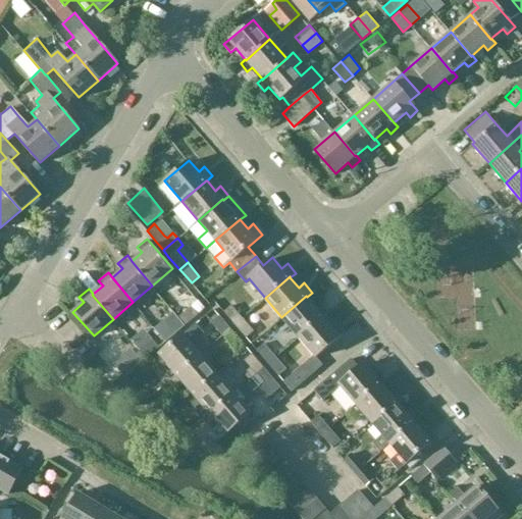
[(315,307),(307,297),(306,296),(281,317),(299,336),(323,316),(328,312),(321,302),(315,307)]
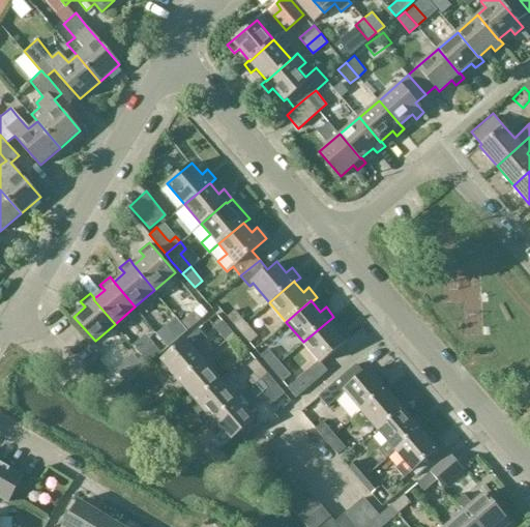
[(227,315),(238,328),(245,322),(235,309),(227,315)]
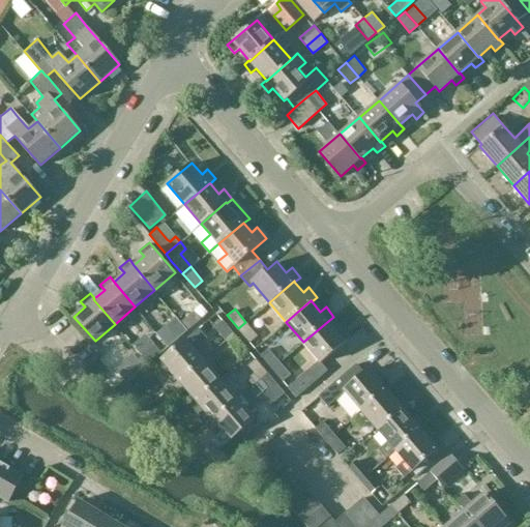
[(194,310),(180,320),(187,329),(201,318),(194,310)]
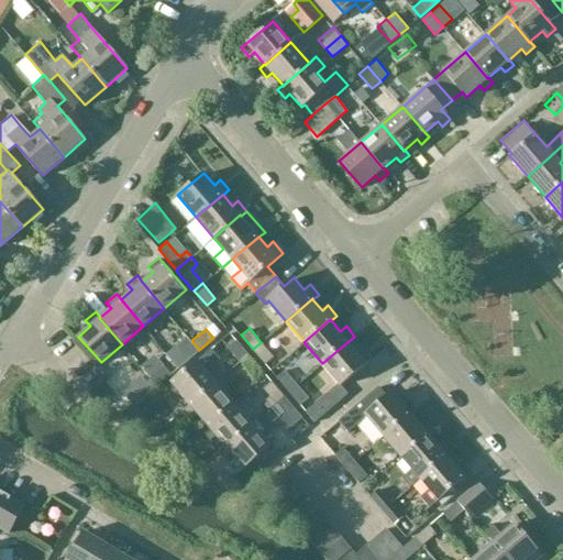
[(228,347),(240,361),(249,353),(236,339),(228,347)]
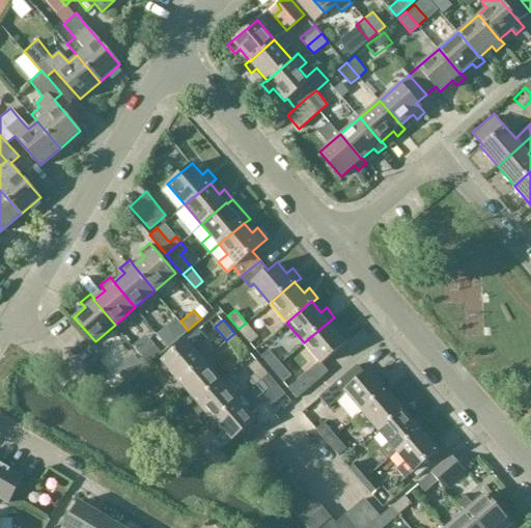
[(174,341),(188,330),(180,321),(167,333),(174,341)]
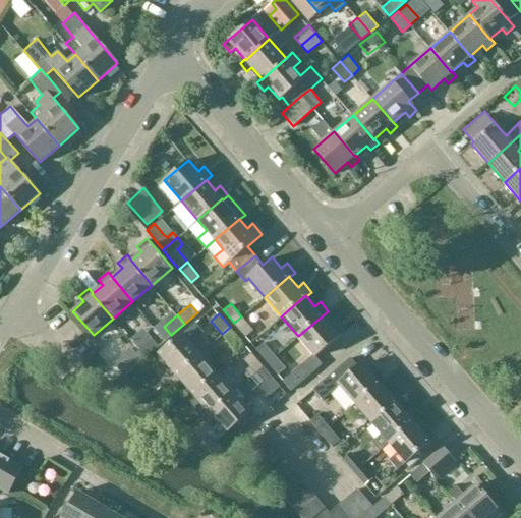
[(331,326),(323,315),(298,336),(312,352),(281,379),(290,390),(322,363),(315,355),(345,330),(337,321),(331,326)]
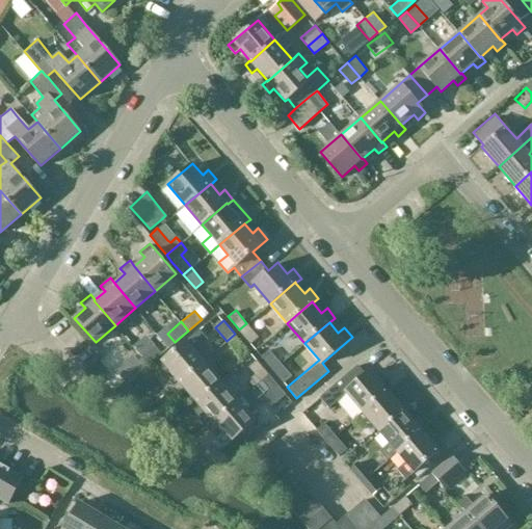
[(258,337),(246,323),(239,329),(249,343),(258,337)]
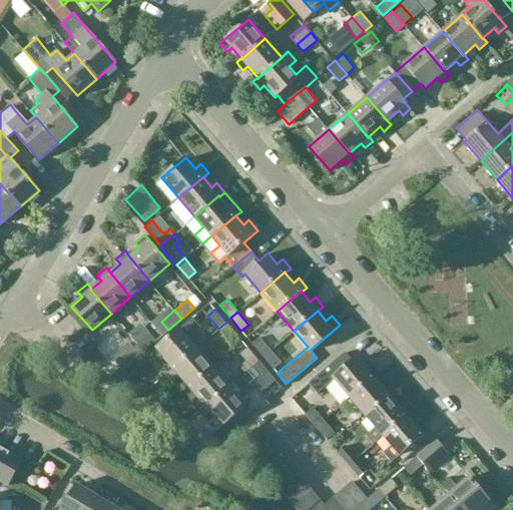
[(173,368),(197,347),(188,337),(188,336),(200,327),(192,317),(180,327),(180,328),(161,344),(151,353),(159,362),(164,357),(173,367),(173,368)]
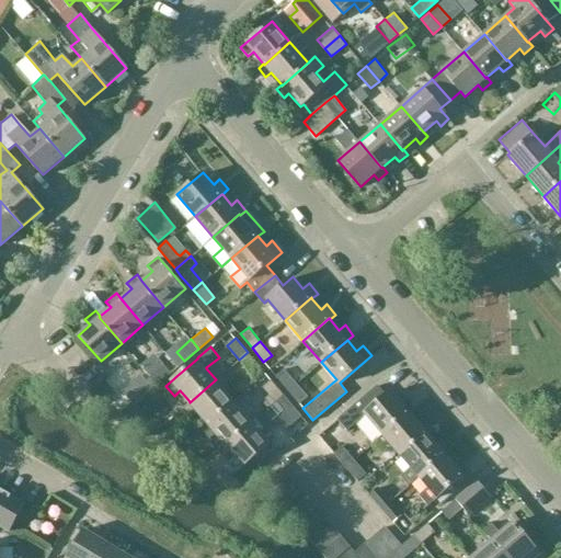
[(259,366),(248,352),(239,360),(251,373),(259,366)]
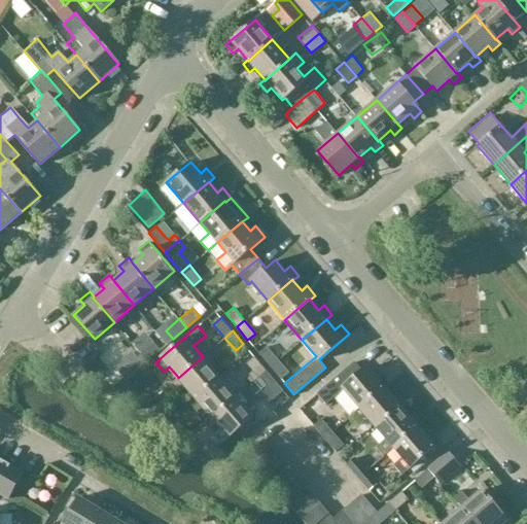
[(153,341),(140,352),(147,360),(161,350),(153,341)]
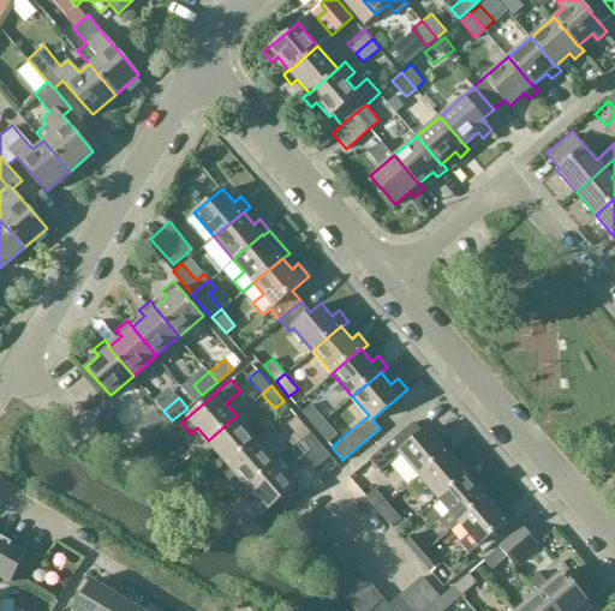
[(302,411),(315,427),(324,419),(310,402),(302,411)]
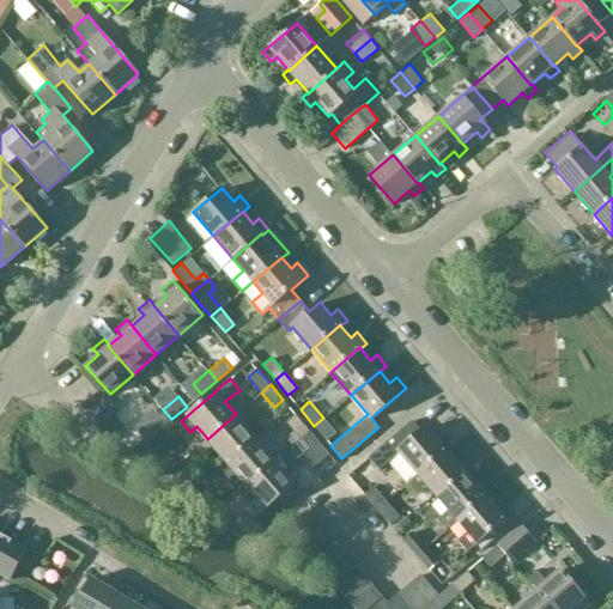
[(146,440),(171,419),(163,409),(158,413),(153,407),(133,425),(146,440)]
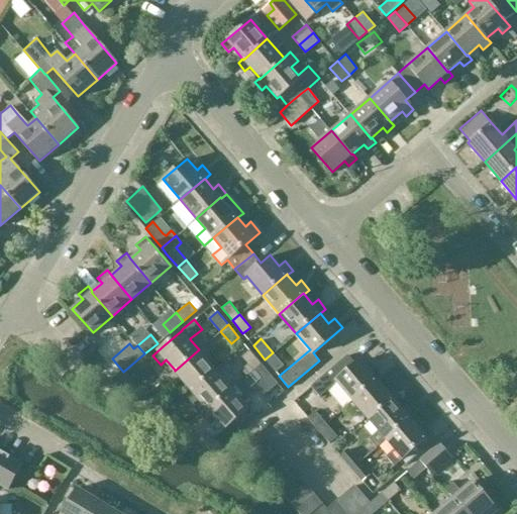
[(241,355),(253,370),(261,363),(248,348),(241,355)]
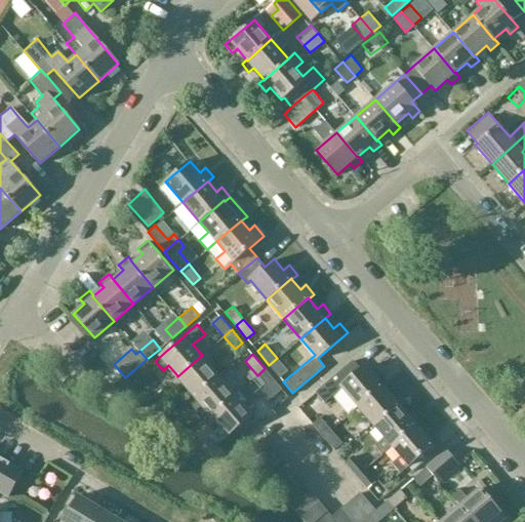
[(194,396),(218,374),(202,355),(177,376),(177,375),(171,380),(179,390),(186,385),(194,395),(194,396)]
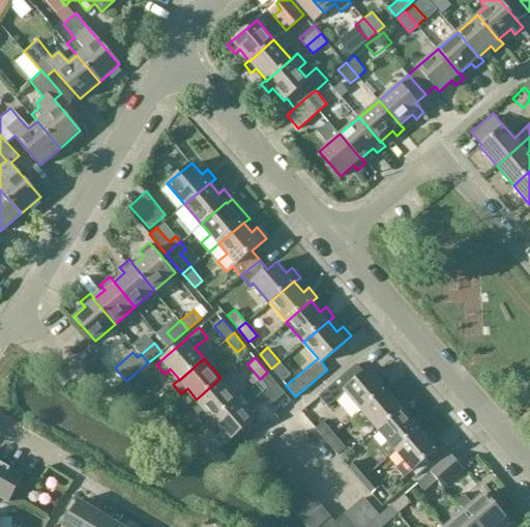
[(291,374),(280,361),(271,369),(283,380),(291,374)]
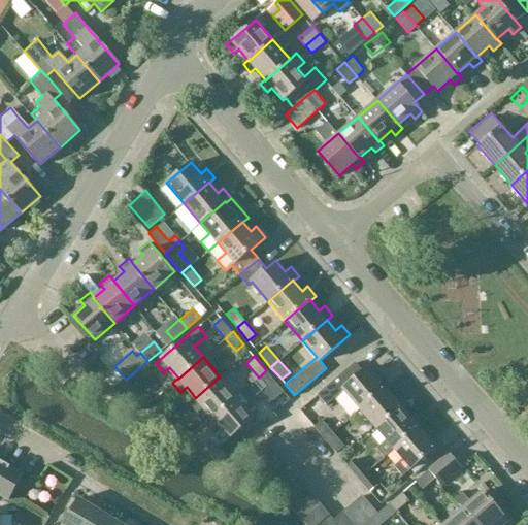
[(361,407),(385,387),(391,383),(383,373),(376,378),(367,366),(363,370),(355,361),(318,393),(326,403),(343,388),(361,407)]
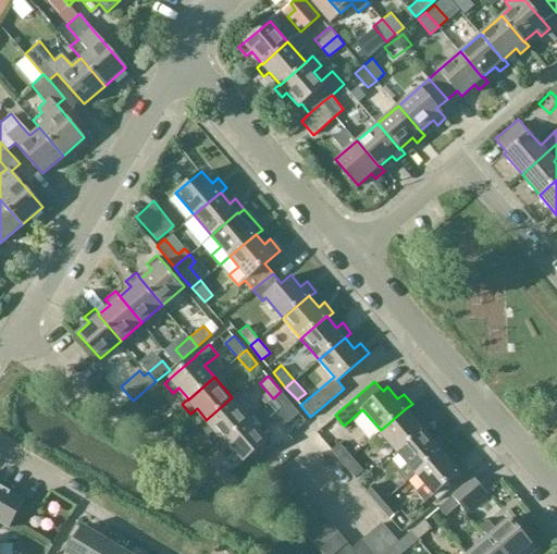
[(299,413),(281,391),(273,398),(281,407),(276,411),(287,422),(299,413)]
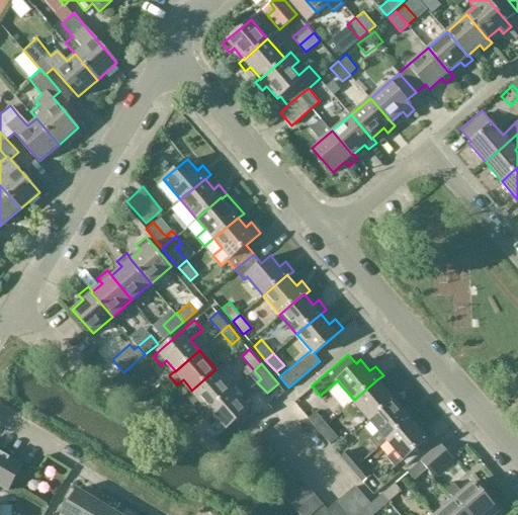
[(208,410),(232,389),(216,369),(191,391),(191,390),(186,395),(194,404),(199,399),(207,409),(208,410)]
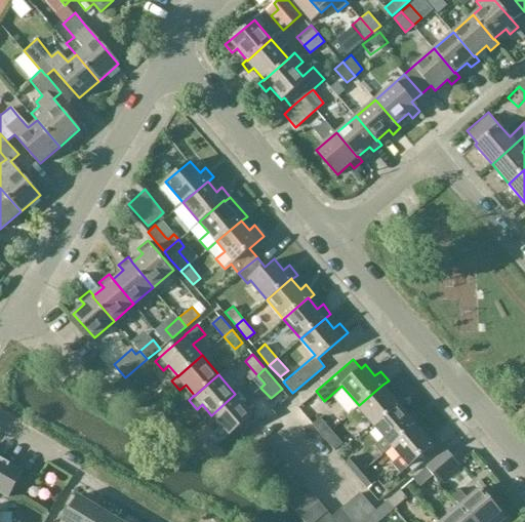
[(392,395),(382,385),(359,405),(375,425),(399,404),(400,404),(405,400),(397,391),(392,395)]
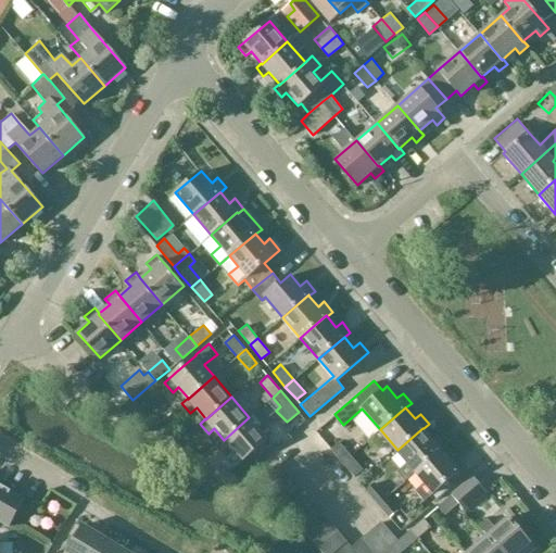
[(267,439),(249,417),(224,440),(223,439),(217,444),(226,454),(231,450),(241,461),(267,439)]
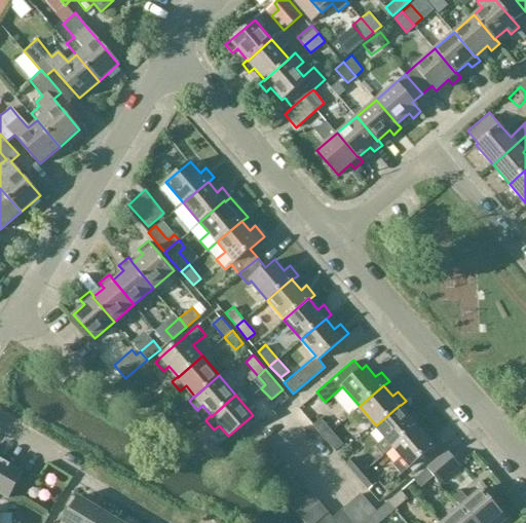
[(417,424),(422,420),(414,411),(409,415),(401,405),(400,405),(376,425),(385,436),(375,445),(382,454),(392,445),(417,424)]
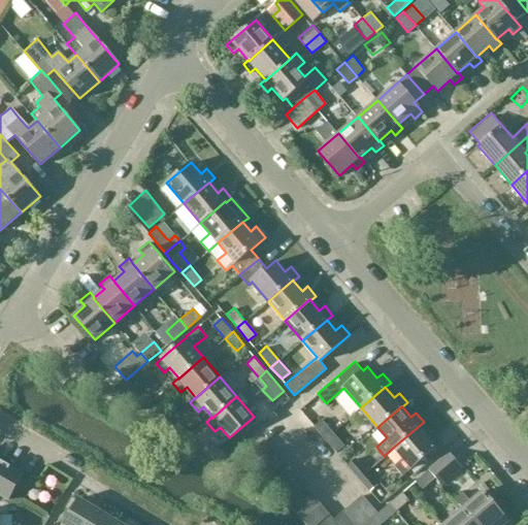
[(314,425),(325,438),(333,431),(321,418),(314,425)]
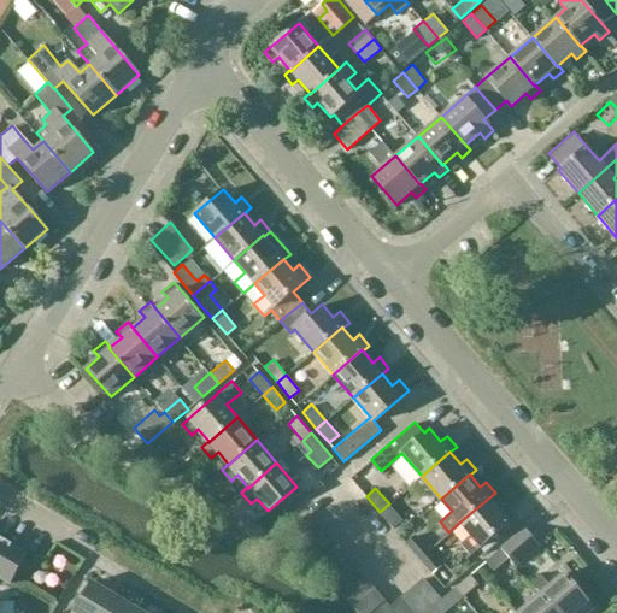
[(516,516),(495,493),(489,497),(460,522),(471,534),(460,543),(470,554),(481,546),(486,550),(503,536),(498,530),(516,516)]
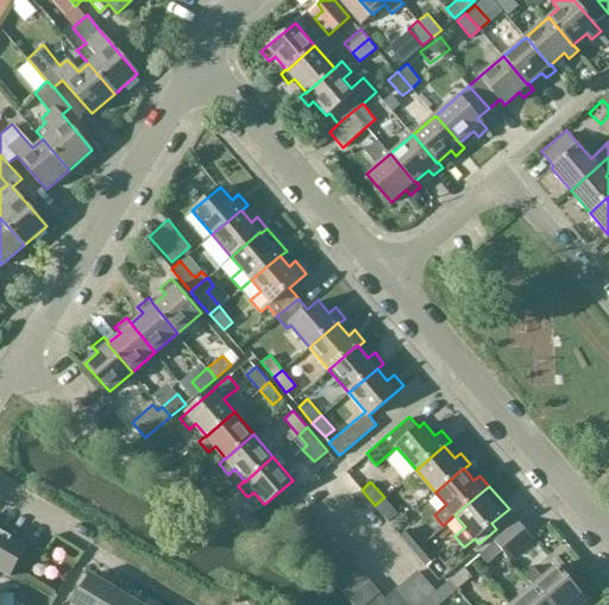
[(396,512),(384,497),(375,505),(388,521),(396,512)]
